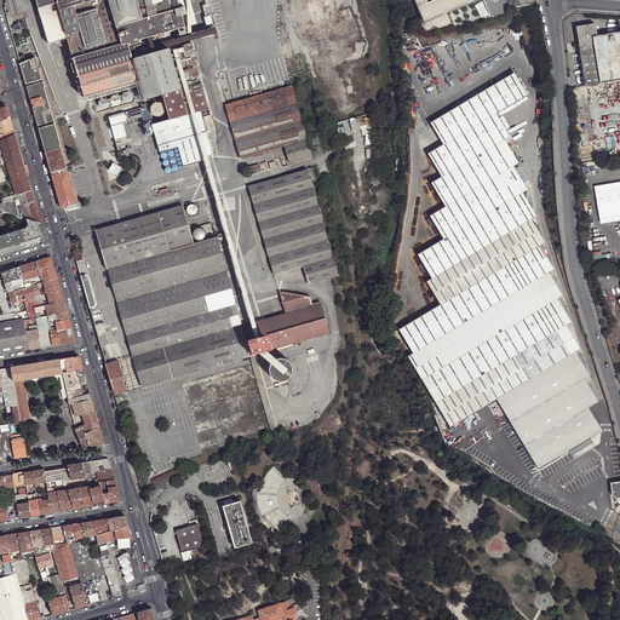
[(35,0),(42,26),(62,21),(55,0),(35,0)]
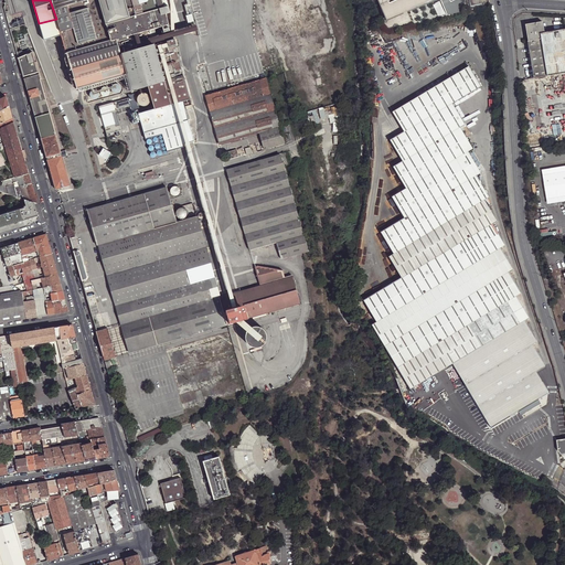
[(50,0),(56,19),(61,35),(66,53),(141,32),(161,25),(169,23),(166,13),(164,8),(130,18),(125,0),(50,0)]
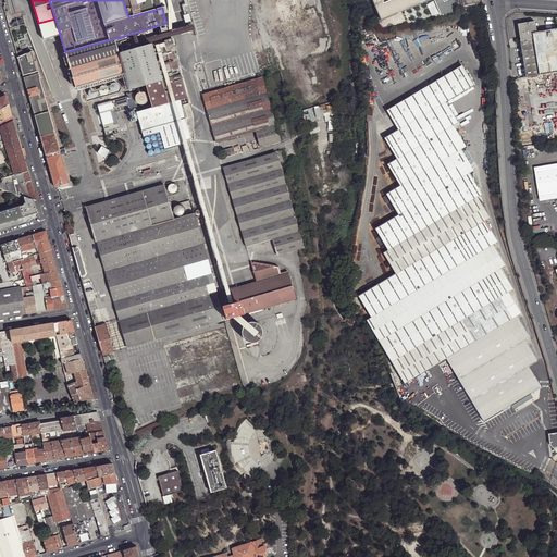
[(123,0),(128,17),(162,8),(159,0),(123,0)]
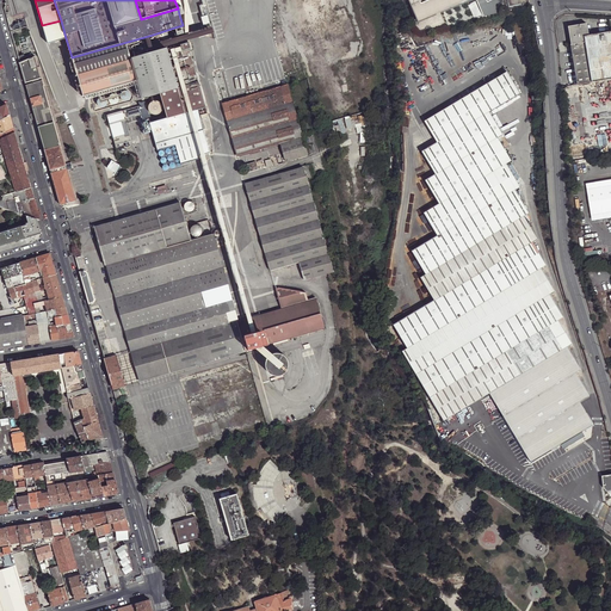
[(193,23),(186,0),(179,0),(184,13),(179,14),(183,25),(193,23)]
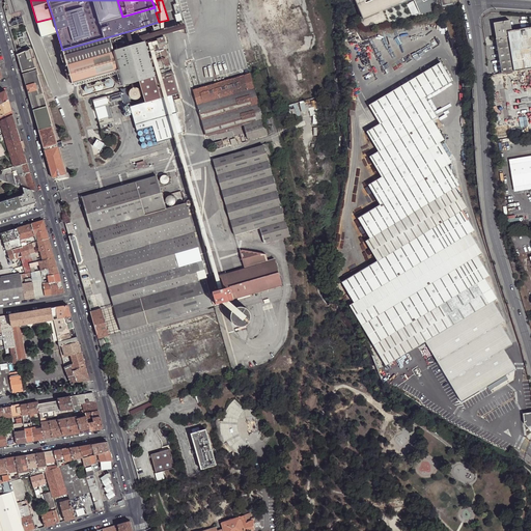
[(354,0),(362,19),(406,1),(409,0),(354,0)]
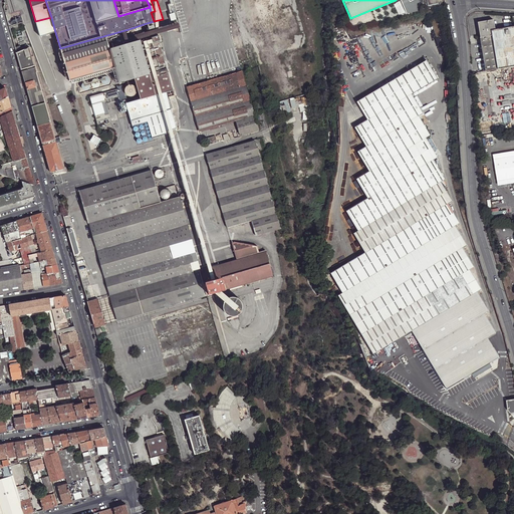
[(416,0),(396,0),(393,1),(399,17),(412,11),(417,0),(416,0)]
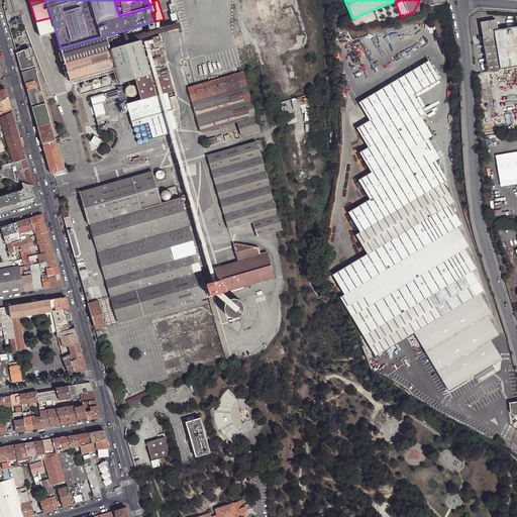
[(39,36),(56,32),(52,17),(35,21),(39,36)]
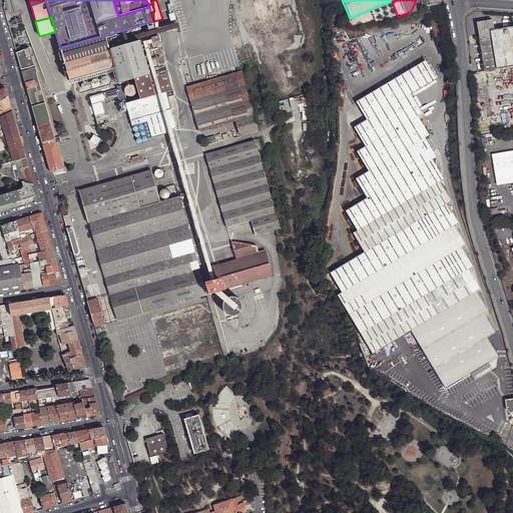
[(478,37),(484,70),(512,65),(512,25),(494,29),(492,19),(477,22),(479,36),(478,37)]
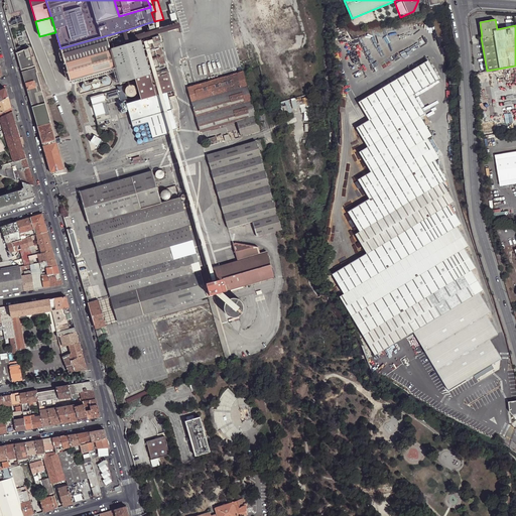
[(180,27),(179,22),(168,25),(165,26),(150,31),(151,35),(166,31),(168,30),(180,27)]
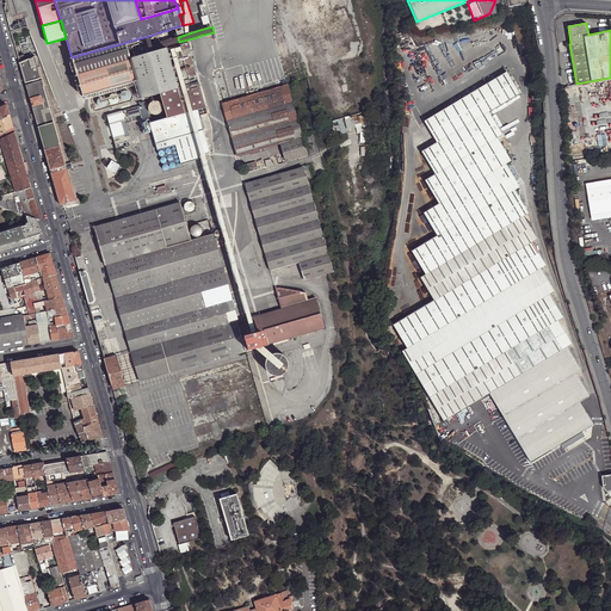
[(149,50),(148,45),(147,42),(154,41),(153,35),(72,57),(84,97),(139,80),(133,57),(150,53),(149,50)]
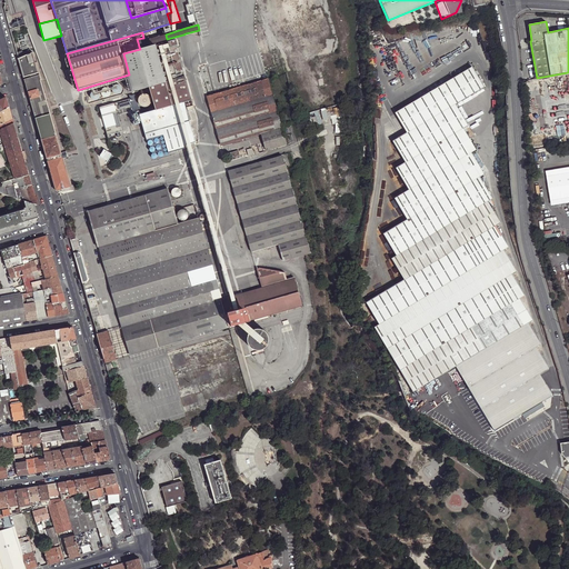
[(167,39),(166,35),(138,42),(139,47),(167,39)]
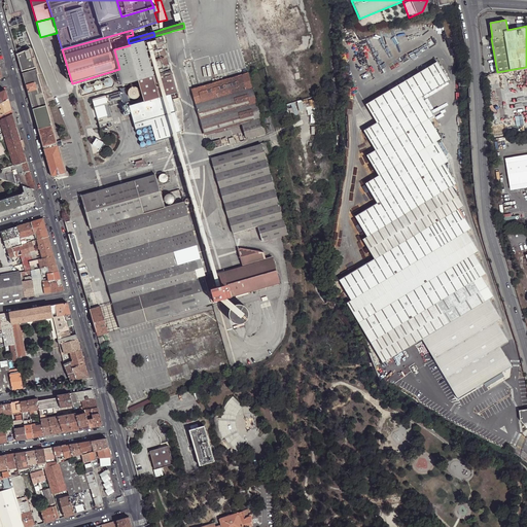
[(114,49),(119,69),(124,85),(129,83),(128,83),(139,80),(144,101),(130,105),(131,111),(136,129),(149,125),(147,118),(166,113),(175,110),(170,94),(177,92),(171,70),(165,71),(156,43),(163,41),(164,40),(163,35),(154,38),(130,45),(114,49)]
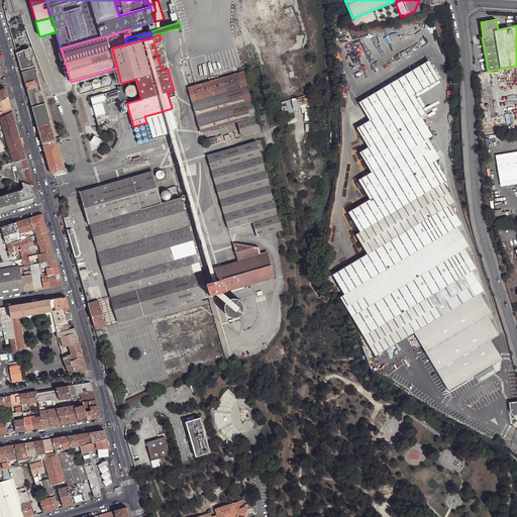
[(168,69),(160,40),(153,42),(162,70),(168,69)]
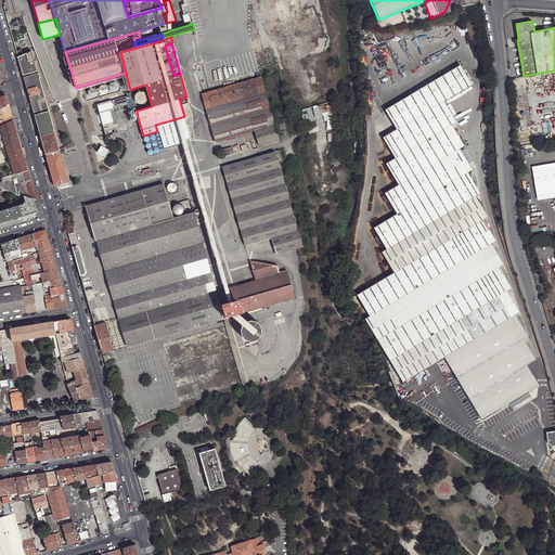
[(38,73),(39,77),(40,77),(36,61),(35,61),(31,51),(30,51),(29,48),(22,50),(21,48),(15,50),(20,64),(24,77),(38,73)]
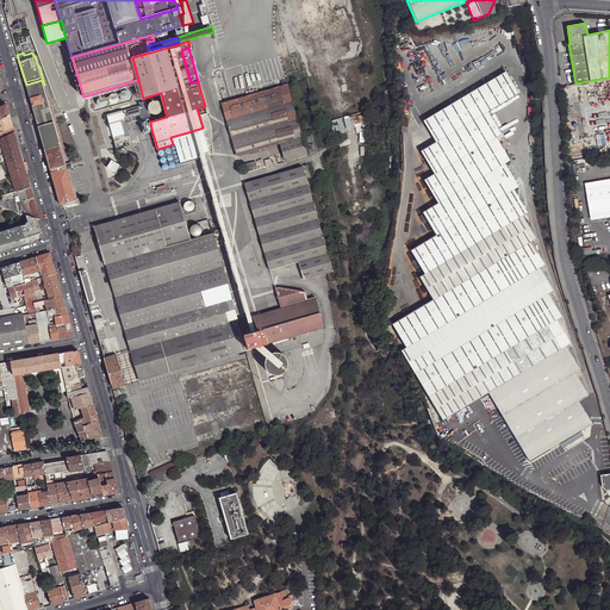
[(505,72),(496,79),(508,98),(518,92),(505,72)]
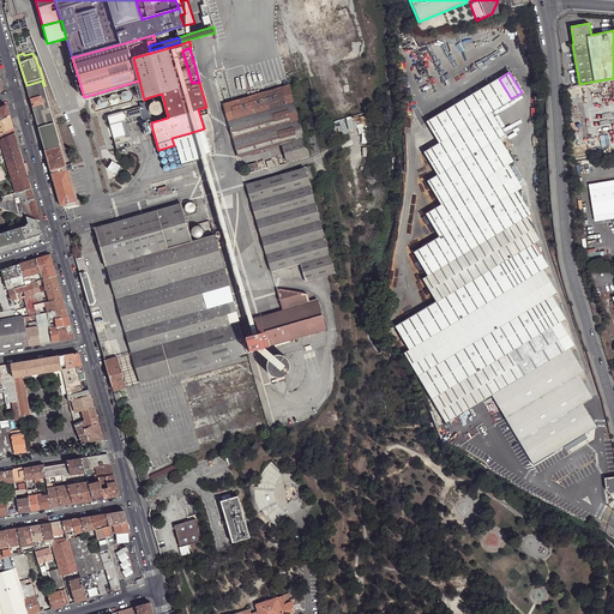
[(438,116),(449,136),(491,112),(511,98),(499,79),(438,116)]
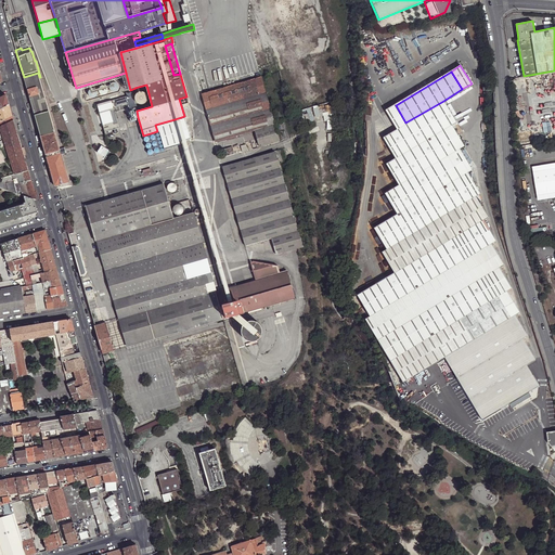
[(29,100),(35,115),(49,111),(39,77),(38,73),(24,77),(27,92),(31,90),(34,99),(29,100)]
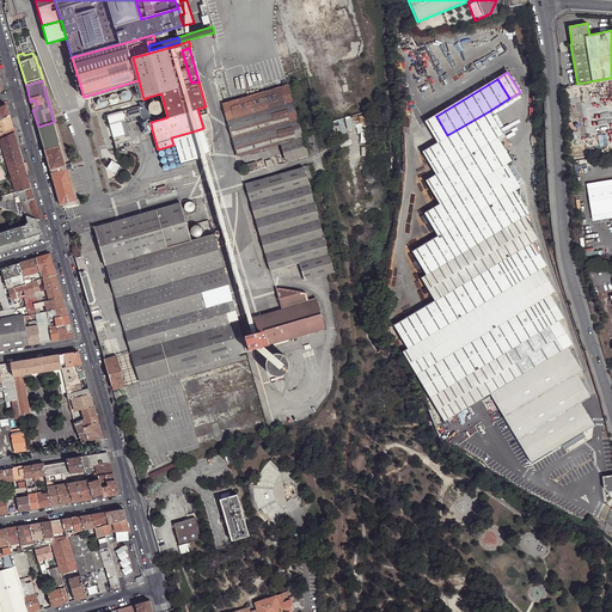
[(255,95),(234,101),(222,104),(238,155),(281,144),(295,139),(291,122),(298,120),(287,85),(255,95)]
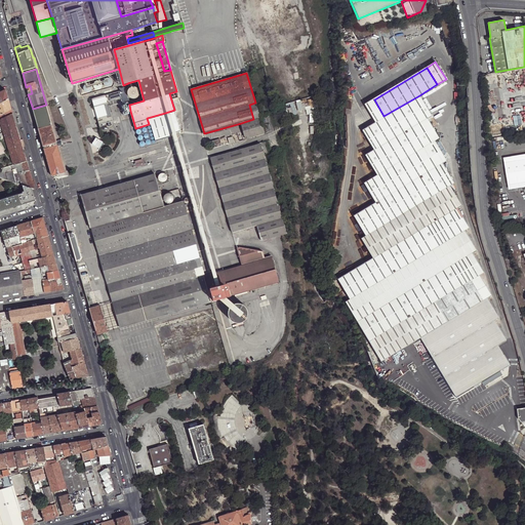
[(113,82),(113,80),(112,79),(111,77),(109,77),(107,78),(106,79),(105,81),(105,83),(107,85),(109,85),(111,85),(112,84),(113,82)]
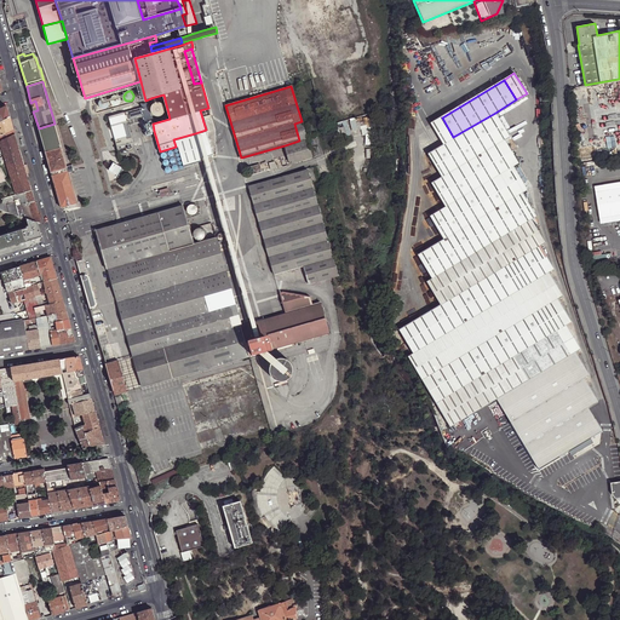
[(121,101),(121,98),(120,96),(119,95),(115,95),(114,96),(112,97),(112,99),(112,102),(113,103),(115,104),(118,104),(120,103),(121,101)]
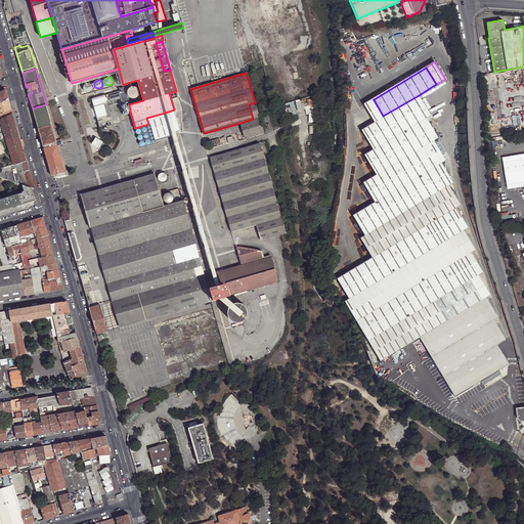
[(93,88),(92,86),(92,85),(91,83),(89,83),(87,83),(85,84),(85,85),(84,87),(85,89),(86,91),(88,91),(90,91),(91,90),(93,88)]
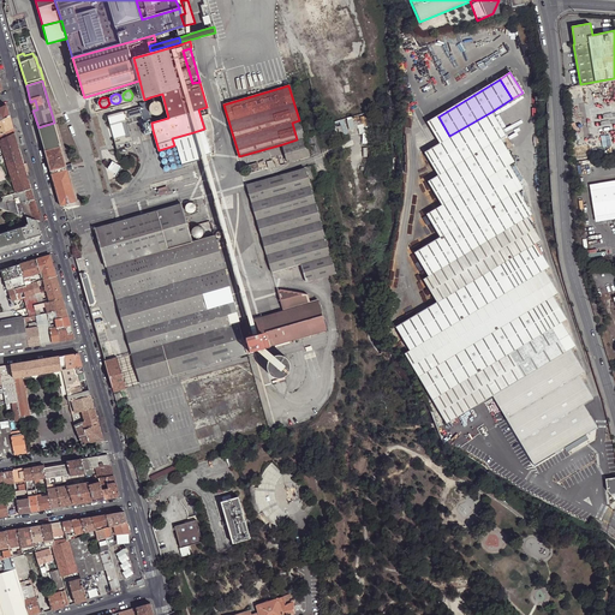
[(155,101),(154,102),(153,103),(151,105),(151,106),(151,109),(151,112),(153,113),(156,114),(160,114),(161,114),(163,112),(165,109),(165,107),(163,105),(162,102),(161,101),(160,101),(157,101),(155,101)]
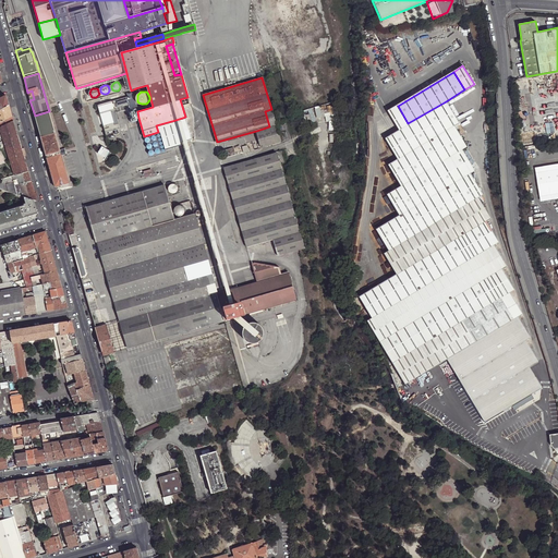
[(129,96),(98,105),(105,128),(105,126),(107,132),(121,128),(119,123),(120,123),(117,112),(132,108),(130,99),(133,98),(133,95),(132,95),(129,96)]
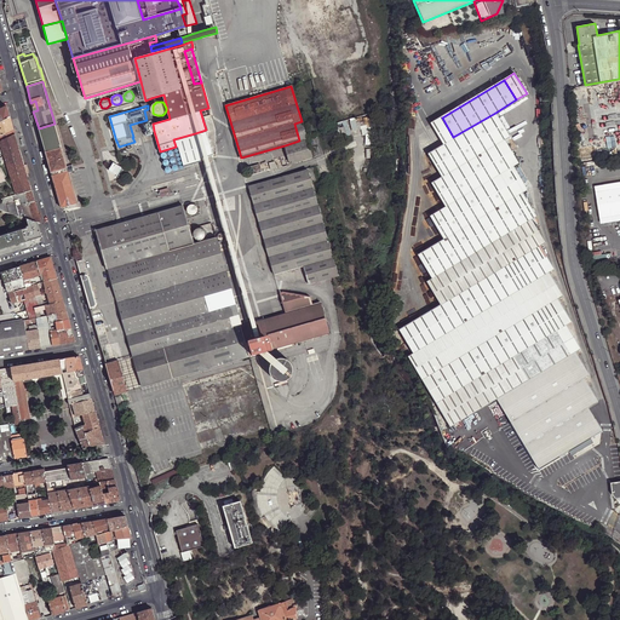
[(6,107),(0,109),(0,121),(11,116),(10,114),(7,108),(7,107),(6,107)]
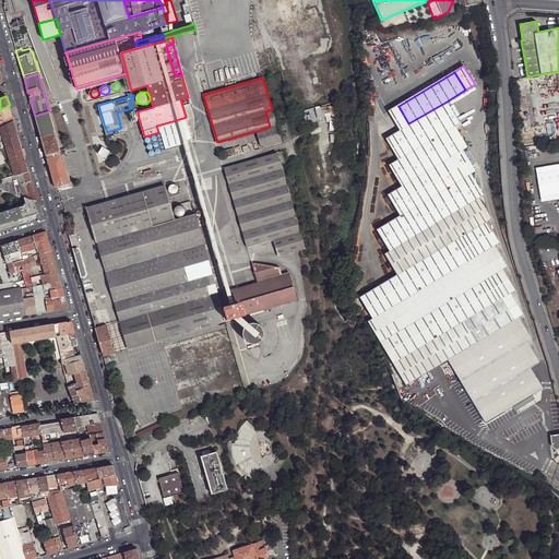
[(496,416),(510,407),(525,399),(530,395),(542,389),(530,368),(538,361),(526,341),(531,337),(519,317),(523,314),(510,293),(514,290),(502,270),(508,266),(495,245),(499,242),(487,222),(491,218),(478,198),(483,194),(471,174),(476,171),(463,150),(467,146),(455,126),(460,123),(459,122),(447,102),(408,123),(399,130),(385,138),(399,159),(389,165),(402,186),(388,194),(400,215),(377,229),(389,250),(384,253),(396,273),(381,283),(359,296),(371,318),(367,320),(405,384),(448,359),(486,423),(496,416)]
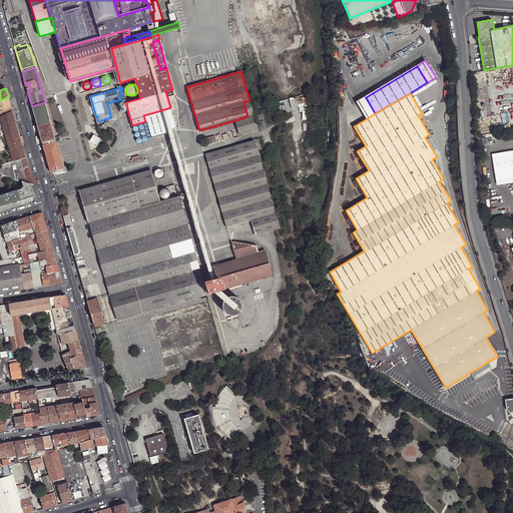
[(10,102),(9,96),(0,100),(0,112),(12,107),(10,102)]
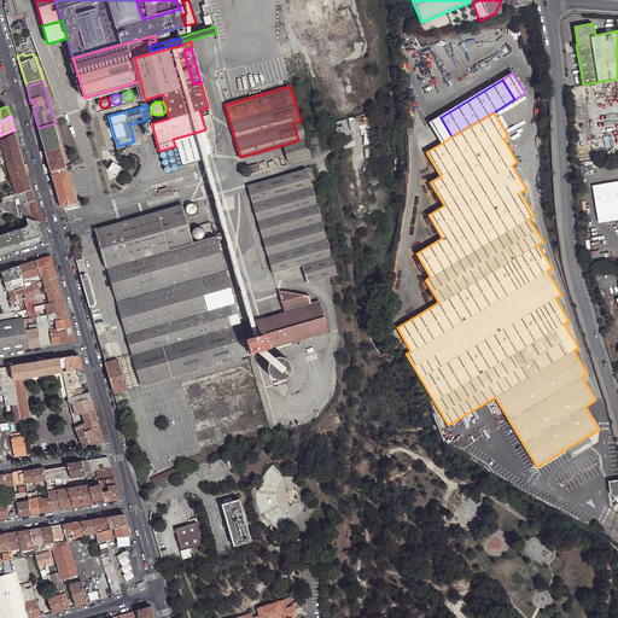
[(429,122),(441,144),(452,136),(441,117),(429,122)]
